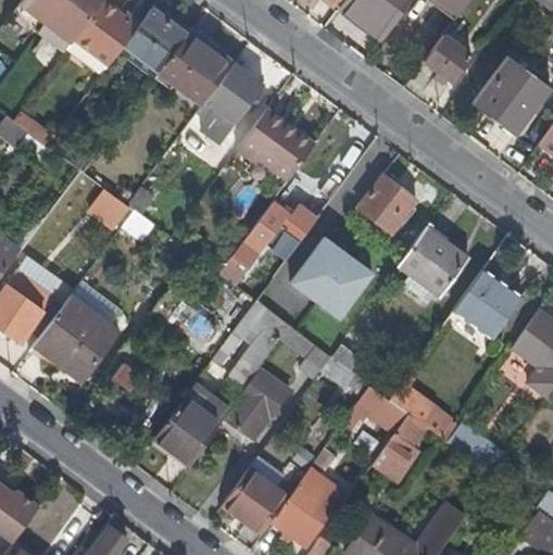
[(27,0),(24,4),(76,43),(105,3),(108,0),(27,0)]
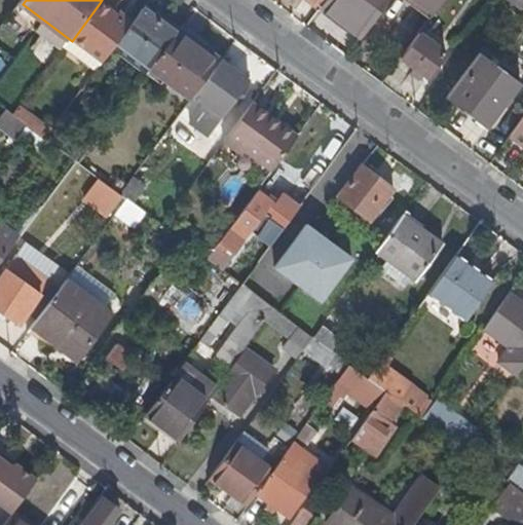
[(104,0),(102,0),(100,3),(133,28),(136,24),(104,0)]
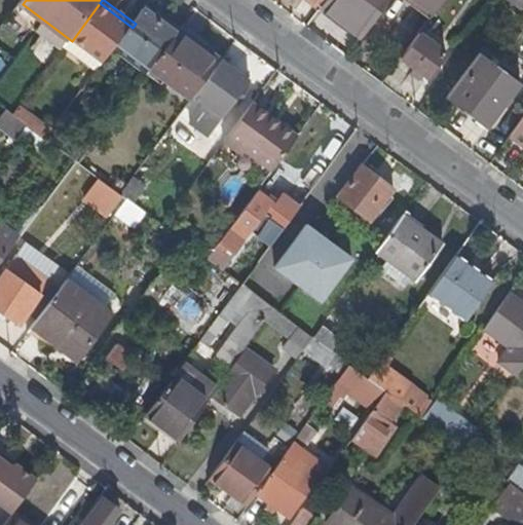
[(331,0),(323,12),(340,26),(360,0),(331,0)]
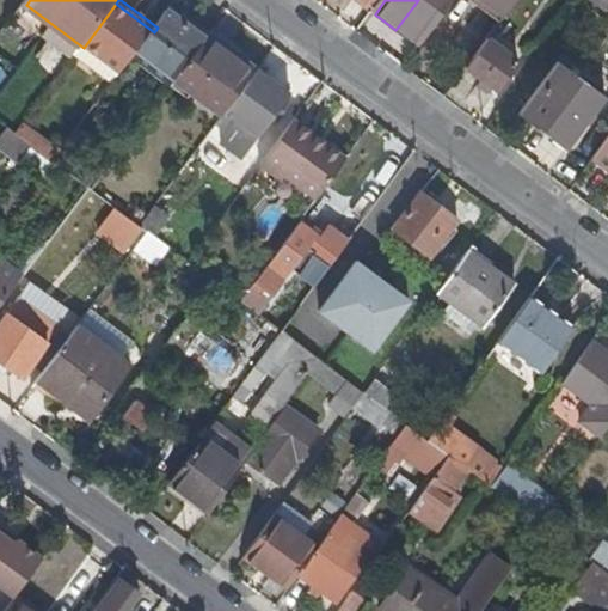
[(516,0),(489,0),(508,13),(516,0)]
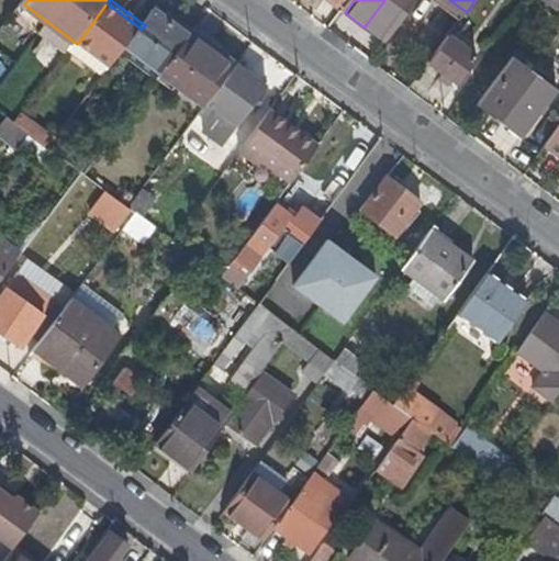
[(558,0),(545,0),(558,10),(558,0)]
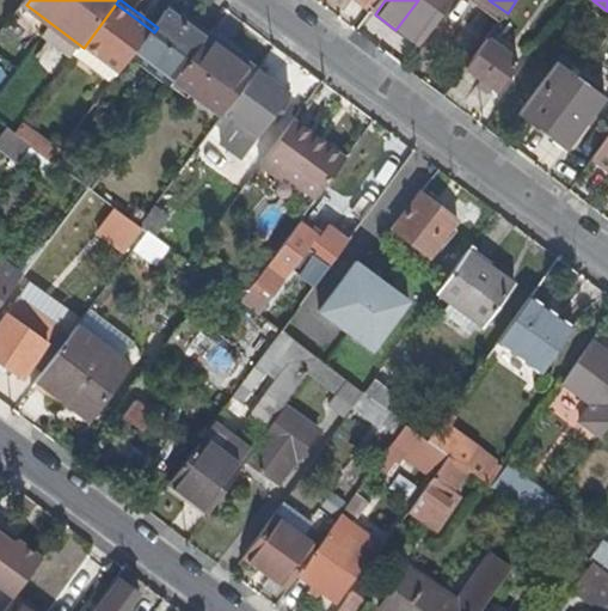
[(154,32),(116,4),(84,48),(83,49),(121,77),(139,53),(154,32)]
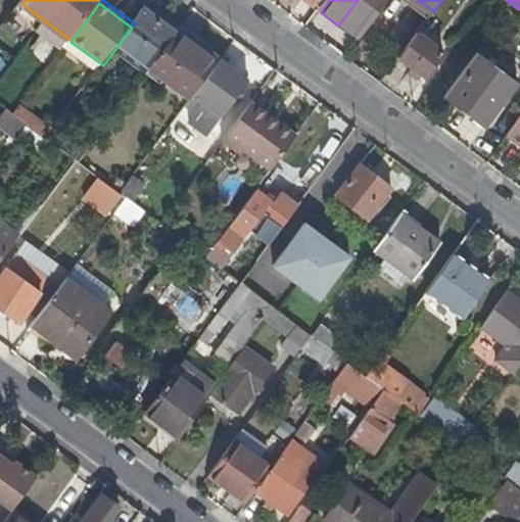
[(132,28),(119,45),(152,72),(183,31),(166,20),(162,26),(144,11),(135,24),(132,28)]
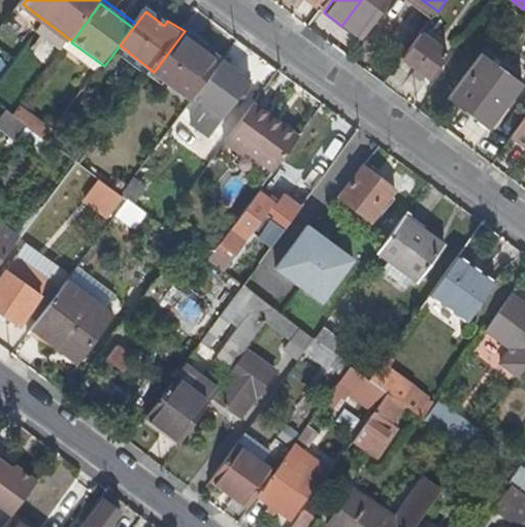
[(224,62),(185,31),(154,72),(194,102),(197,98),(224,62)]
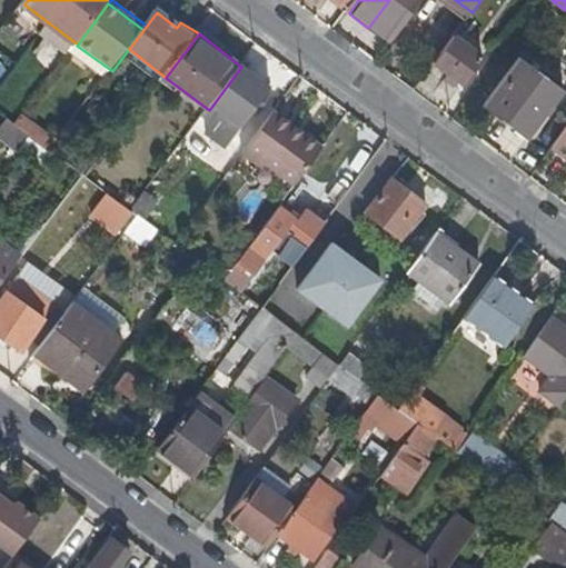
[(484,57),(455,36),(436,62),(464,83),(484,57)]
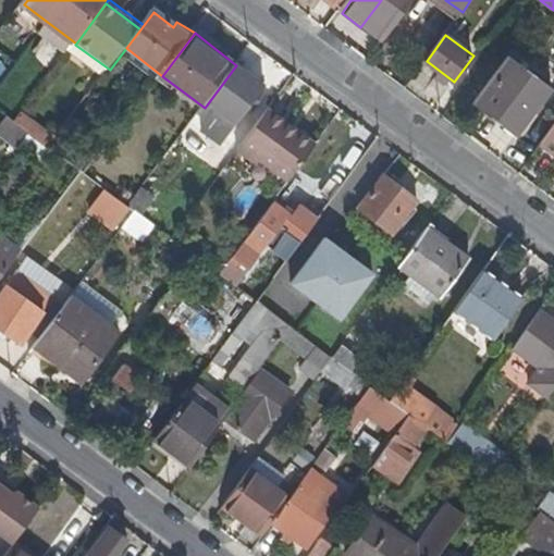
[(110,70),(75,45),(69,54),(102,79),(107,75),(110,70)]
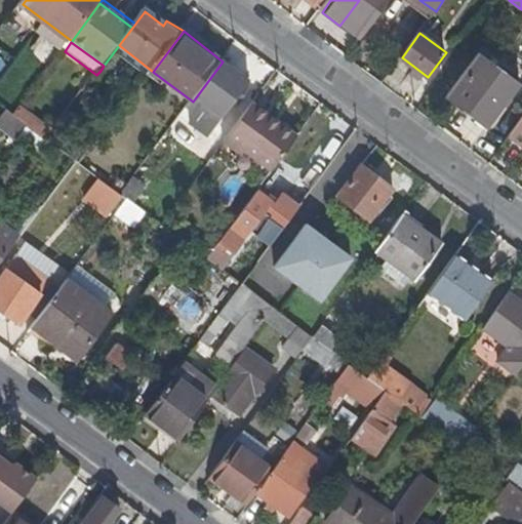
[(447,98),(488,129),(521,84),(480,54),(447,98)]
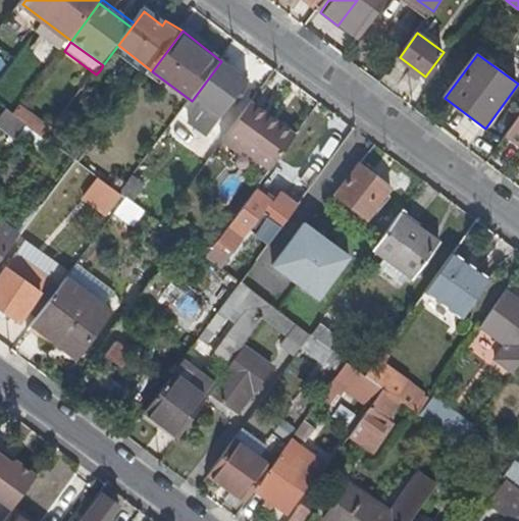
[(250,84),(221,61),(195,97),(223,118),(250,84)]
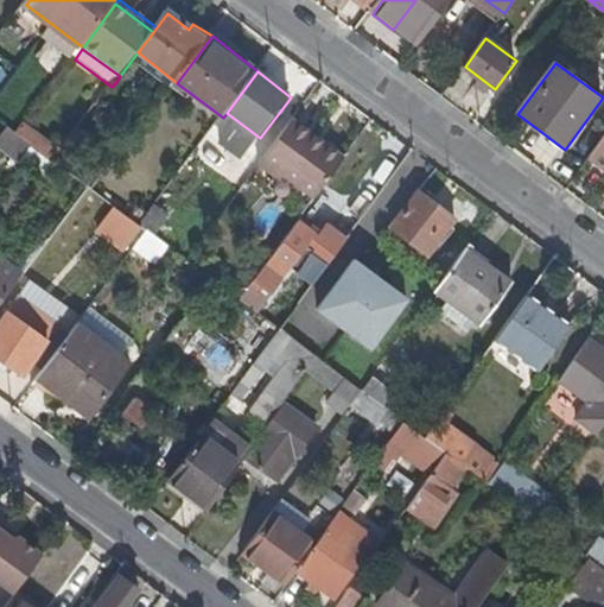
[(344,157),(296,120),(265,162),(279,172),(299,188),(288,203),(302,214),(344,157)]
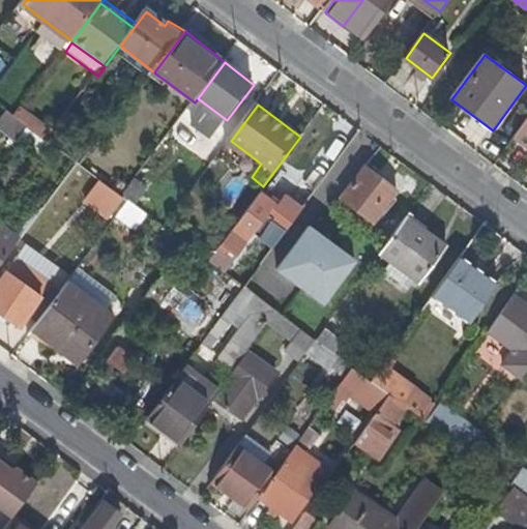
[(0,120),(3,122),(1,124),(19,138),(28,126),(16,118),(0,106),(0,120)]
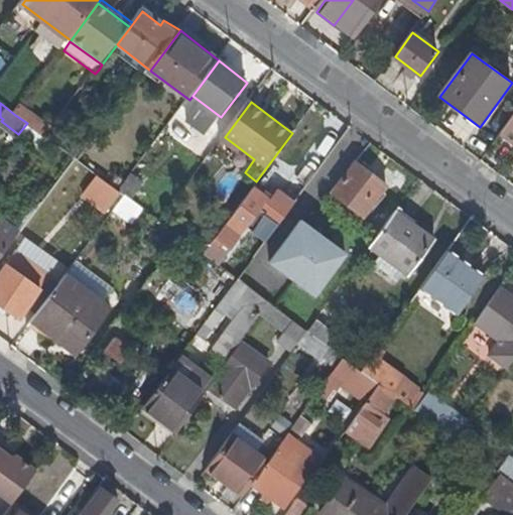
[(23,104),(15,115),(27,123),(47,138),(55,127),(23,104)]
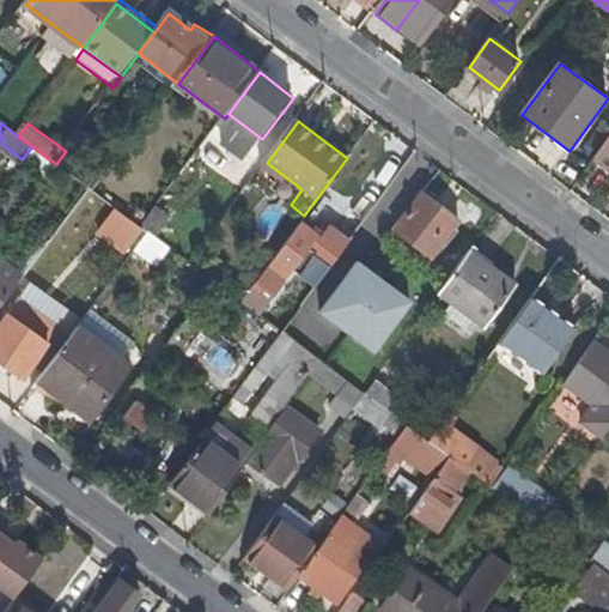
[(608,138),(591,163),(608,176),(608,138)]
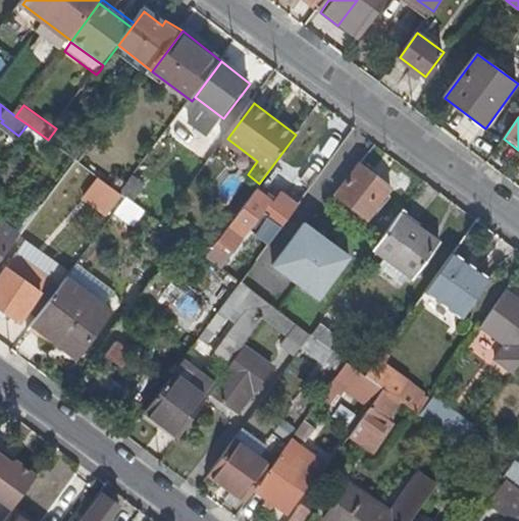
[(73,135),(62,151),(82,165),(93,150),(73,135)]
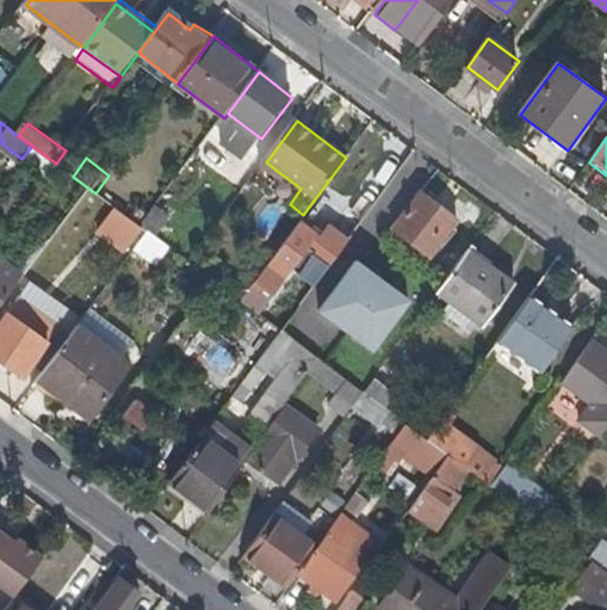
[(301,189),(280,173),(268,189),(290,204),(301,189)]
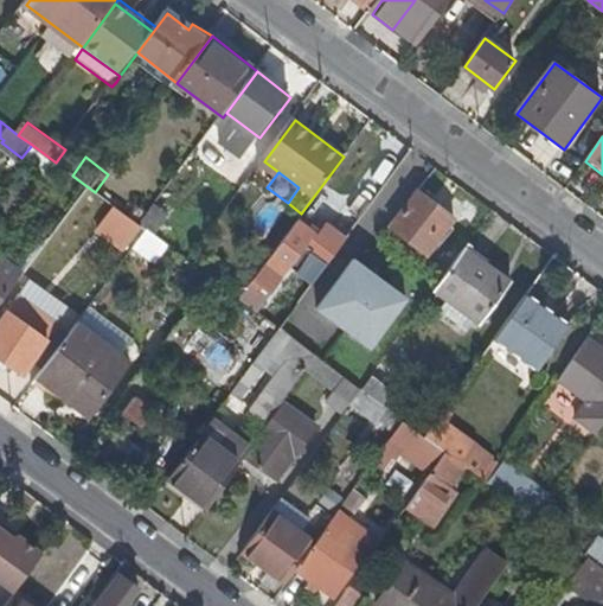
[(427,255),(453,218),(419,193),(392,229),(427,255)]
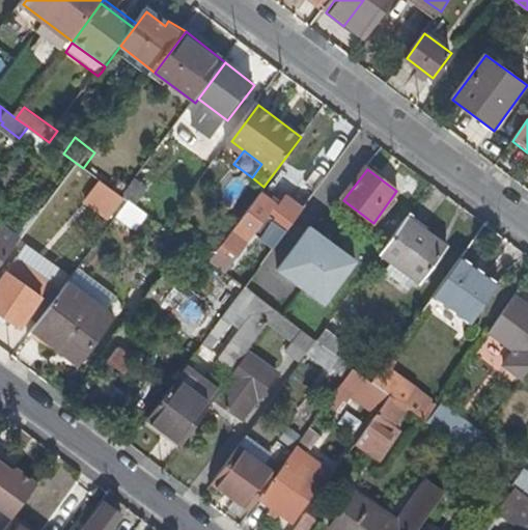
[(155,180),(143,172),(123,198),(128,200),(135,206),(155,180)]
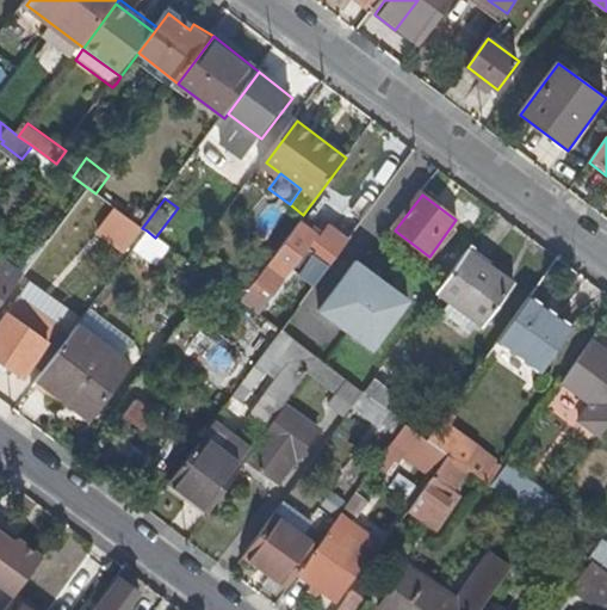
[(125,215),(109,203),(93,225),(109,236),(125,215)]
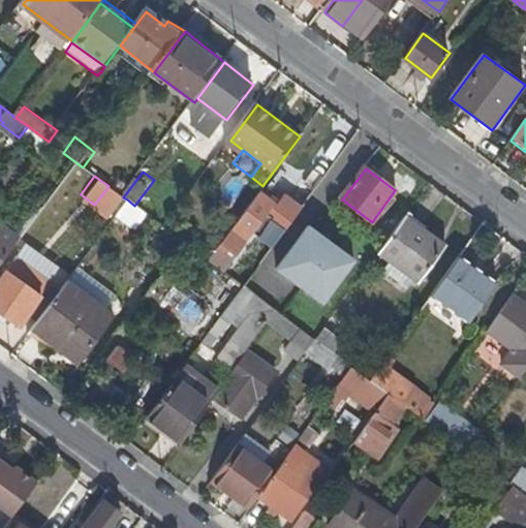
[(257,192),(208,259),(221,270),(255,223),(263,215),(271,221),(283,230),(303,207),(280,190),(271,203),(257,192)]
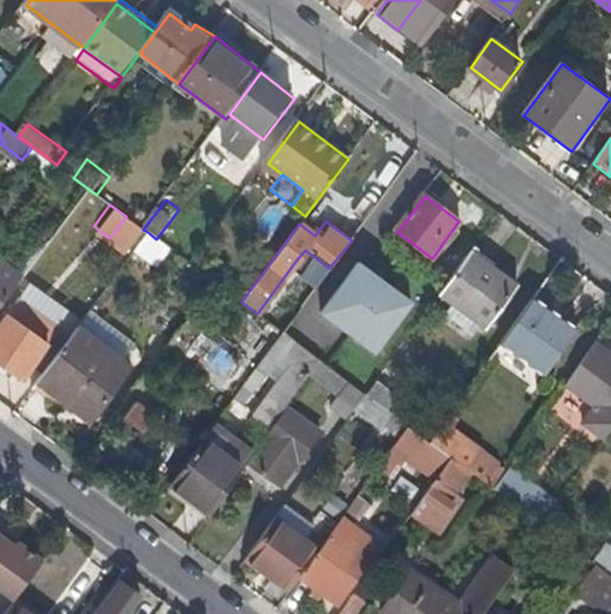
[(156,239),(148,232),(136,248),(151,258),(162,244),(156,239)]
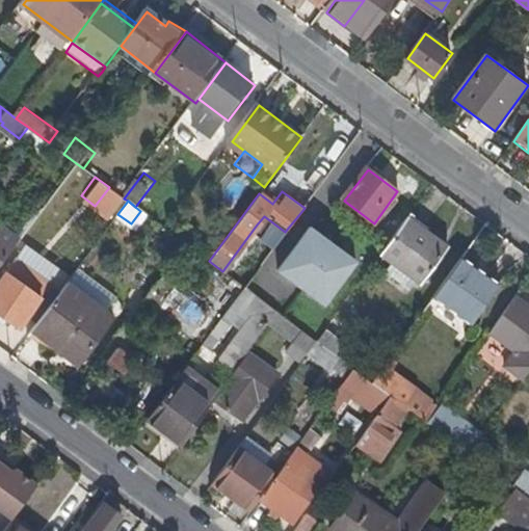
[(0,262),(6,254),(9,256),(38,216),(26,207),(10,229),(4,224),(0,230),(0,262)]
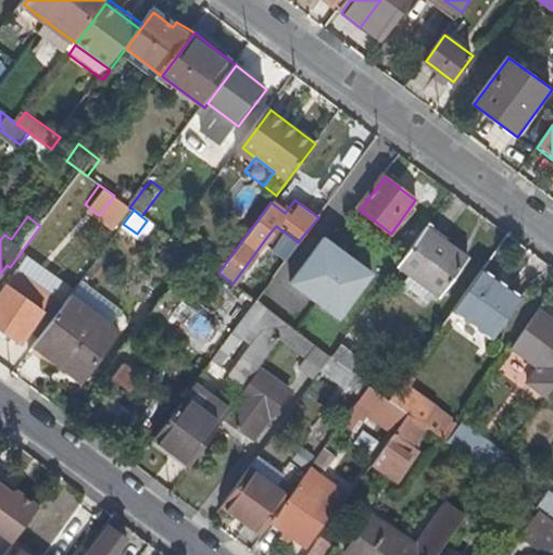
[(276,226),(268,235),(278,242),(285,232),(276,226)]
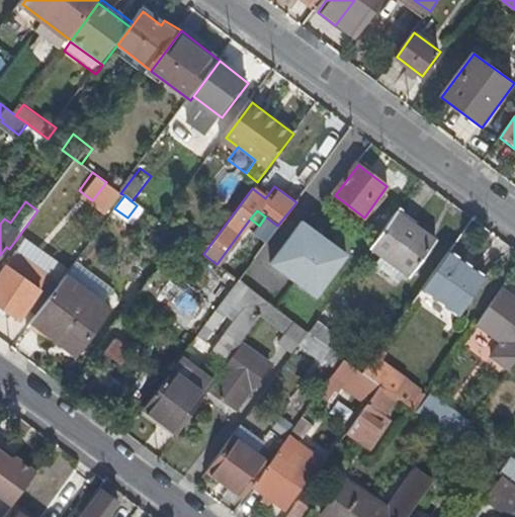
[(410,274),(436,240),(398,211),(371,246),(410,274)]
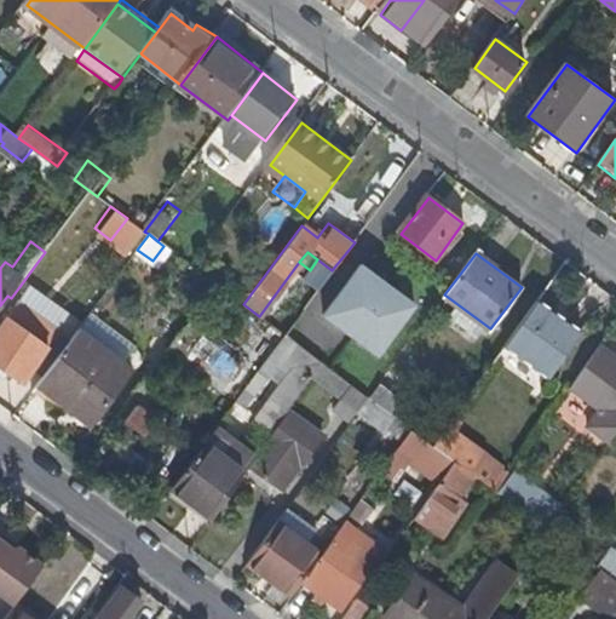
[(366,265),(327,317),(379,357),(419,304),(366,265)]
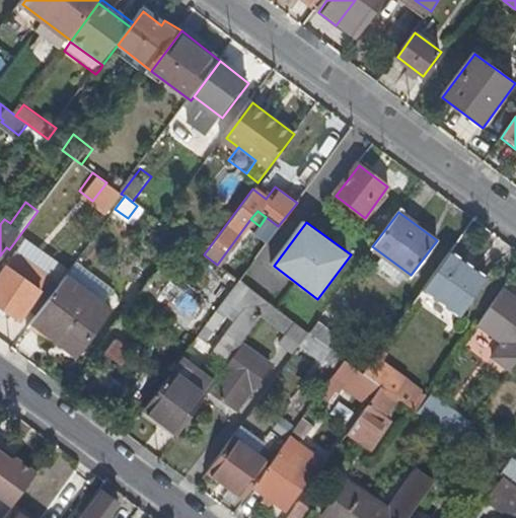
[(459,314),(487,278),(450,250),(422,288),(459,314)]
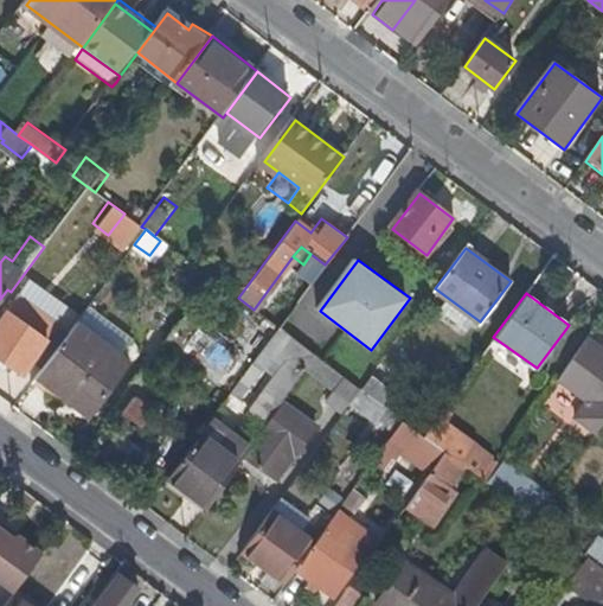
[(44,364),(65,336),(50,325),(42,336),(30,327),(40,312),(20,298),(0,325),(0,355),(24,372),(36,357),(44,364)]
